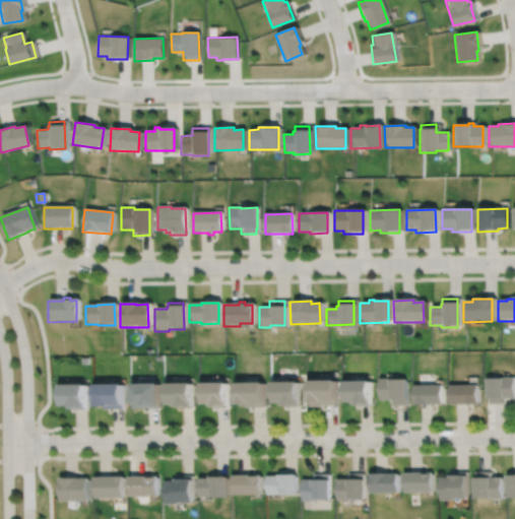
[(486,377),(487,403),(502,403),(502,397),(513,397),(513,376),(486,377)]
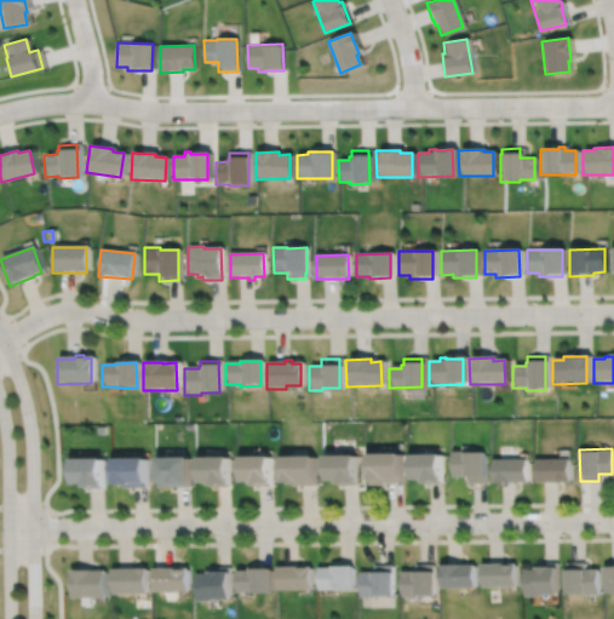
[(451,451),(451,475),(464,475),(464,482),(482,482),(482,475),(483,475),(483,450),(451,451)]
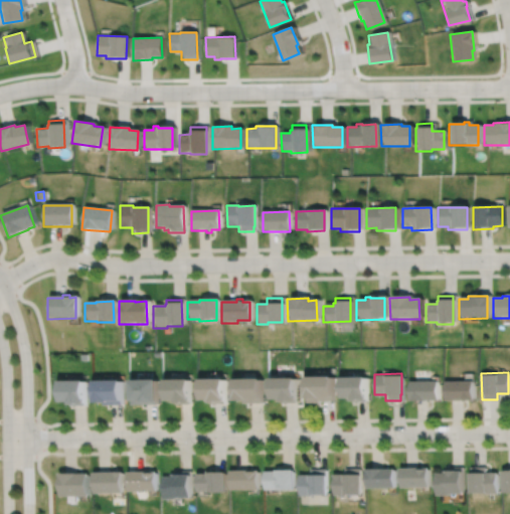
[(304,374),(304,401),(317,401),(317,400),(331,399),(330,374),(304,374)]
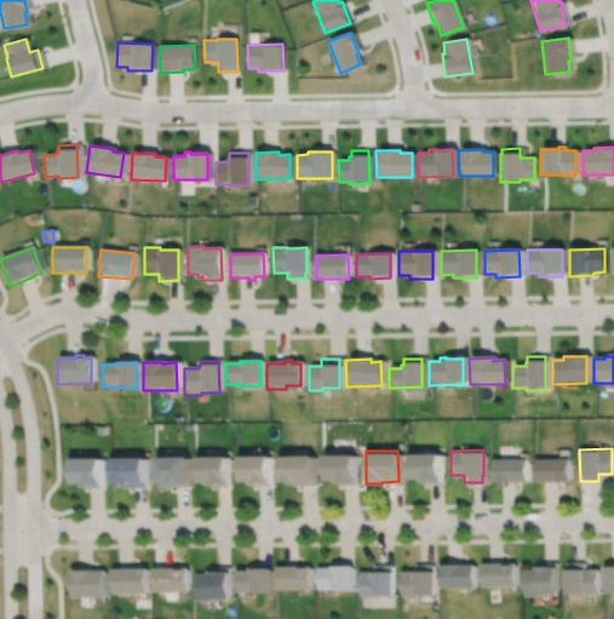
[(408,452),(408,477),(417,477),(417,481),(422,481),(422,483),(439,482),(437,451),(408,452)]
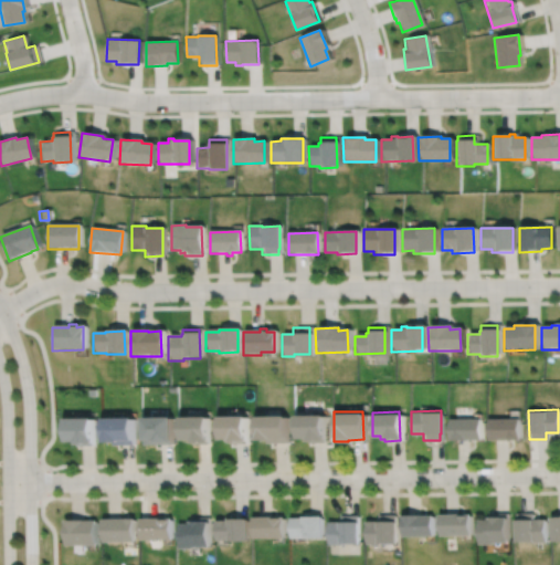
[(179,415),(180,439),(187,439),(187,442),(191,442),(191,443),(207,443),(205,414),(179,415)]
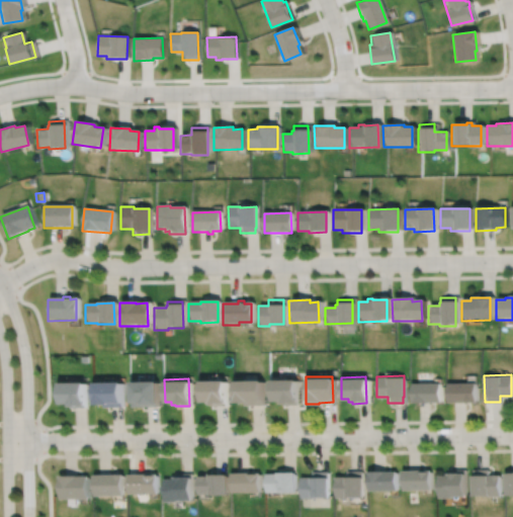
[(199,378),(200,402),(205,402),(205,405),(210,405),(210,406),(225,406),(225,378),(199,378)]
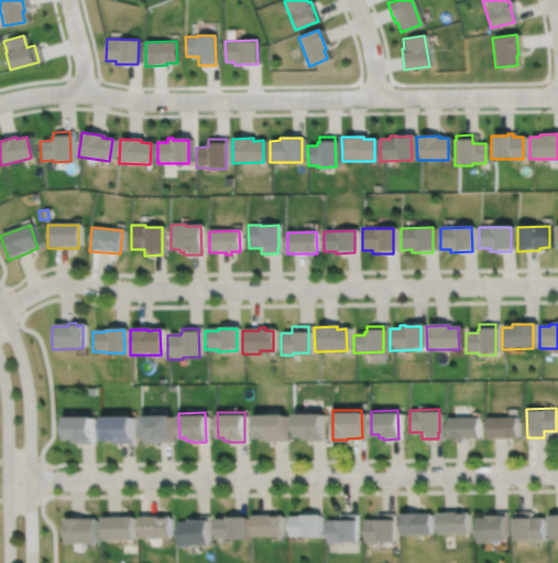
[(255,412),(255,439),(264,439),(264,441),(284,441),(284,412),(255,412)]
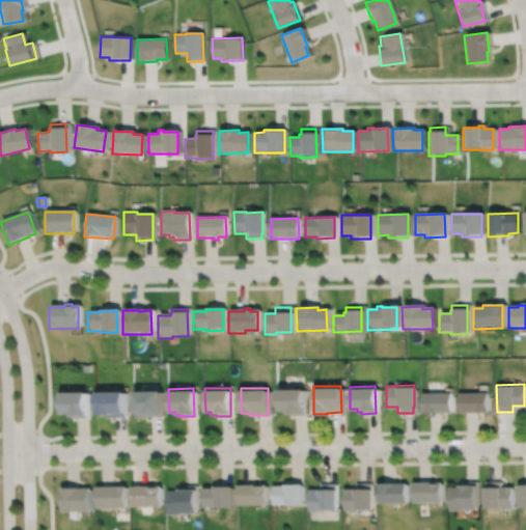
[(277,388),(278,411),(284,411),(284,414),(288,414),(288,415),(302,415),(301,388),(277,388)]
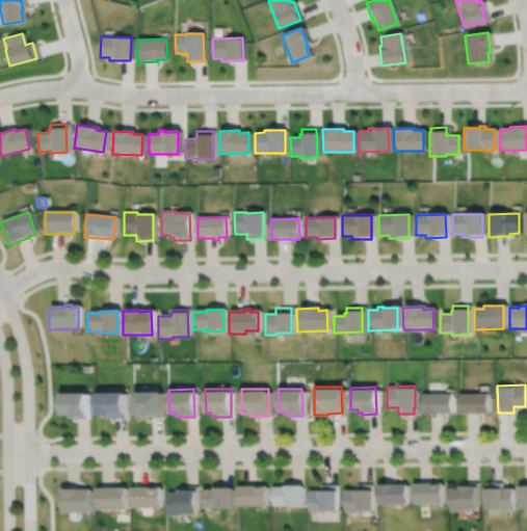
[(95,391),(96,416),(104,416),(104,418),(123,418),(123,390),(95,391)]
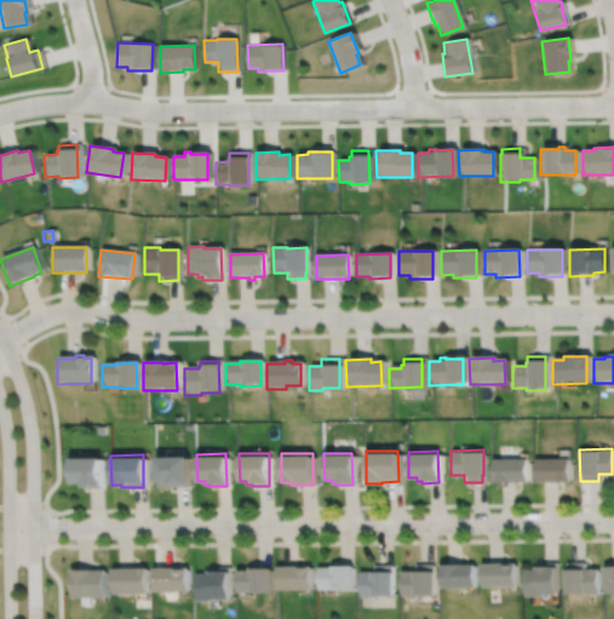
[(155,454),(156,486),(185,486),(185,482),(187,482),(187,454),(155,454)]
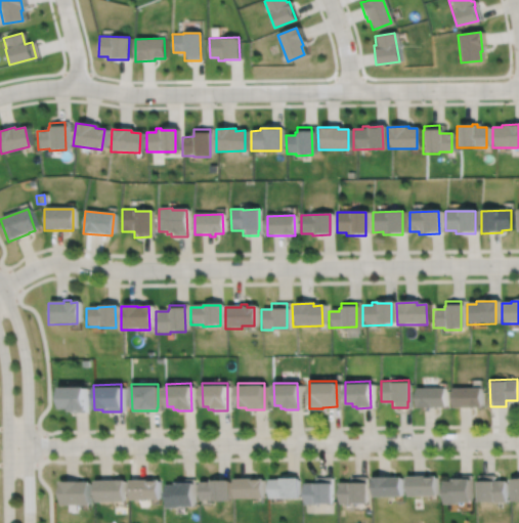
[(58,385),(58,408),(66,408),(66,410),(70,410),(70,412),(84,412),(83,385),(58,385)]
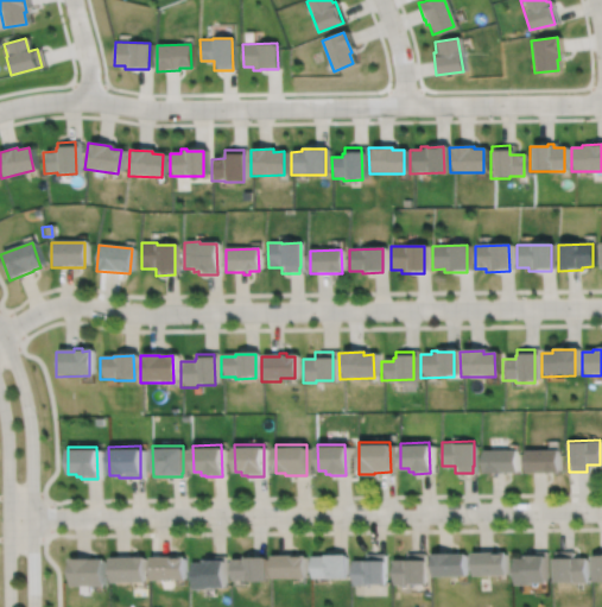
[(524,449),(525,472),(557,470),(557,448),(524,449)]
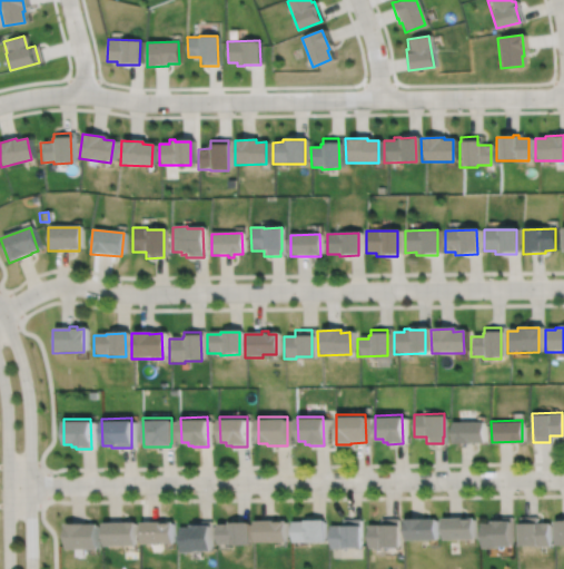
[(452,421),(453,442),(483,442),(483,421),(452,421)]
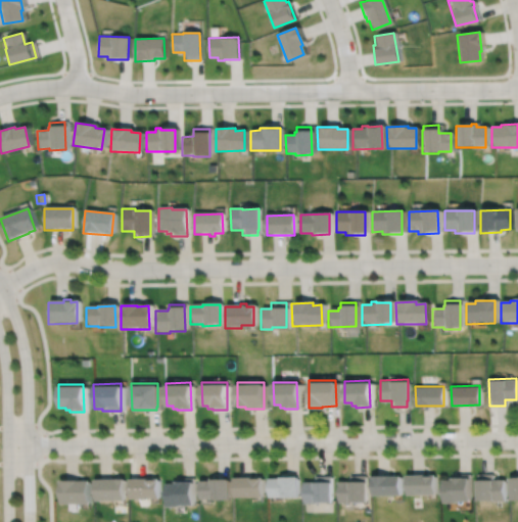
[(517,473),(508,473),(508,500),(517,500),(517,473)]
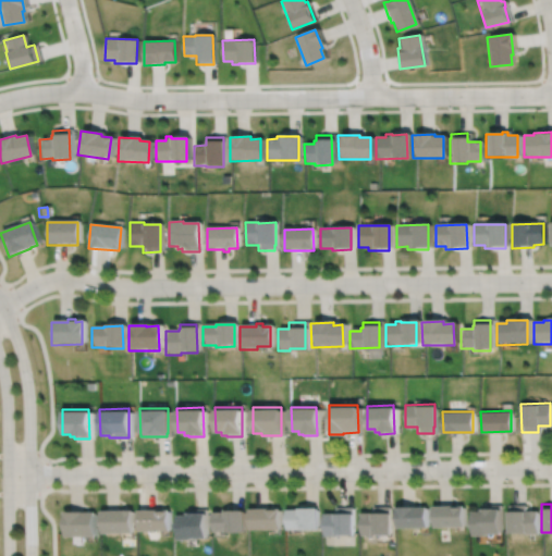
[(430,505),(431,527),(461,526),(461,505),(430,505)]
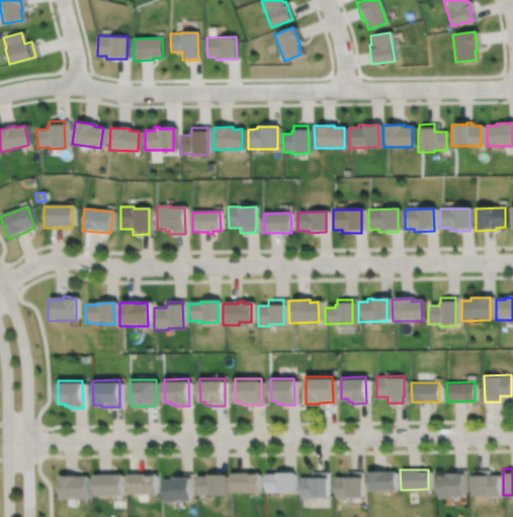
[(434,476),(435,498),(448,498),(448,496),(462,496),(462,469),(447,469),(447,472),(442,472),(442,476),(434,476)]
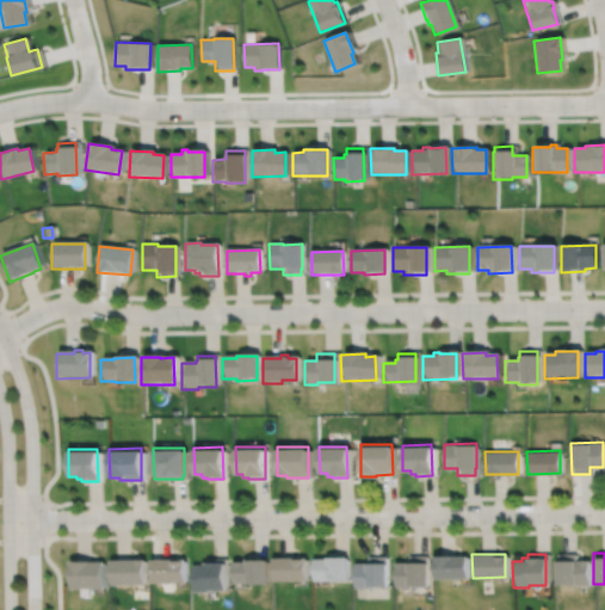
[(554,554),(554,585),(586,584),(585,560),(572,560),(572,554),(554,554)]
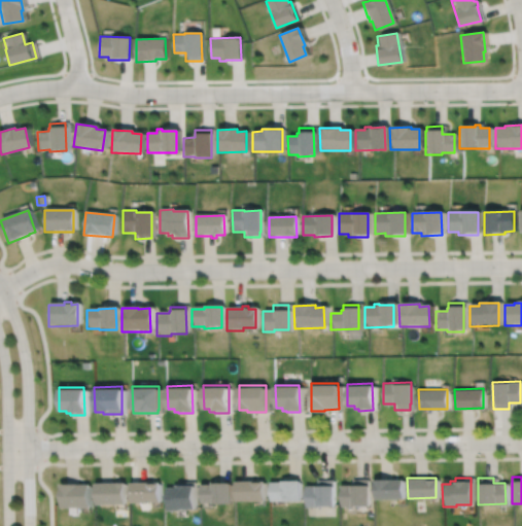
[(338,485),(338,506),(350,506),(350,505),(366,505),(366,479),(349,480),(349,485),(338,485)]
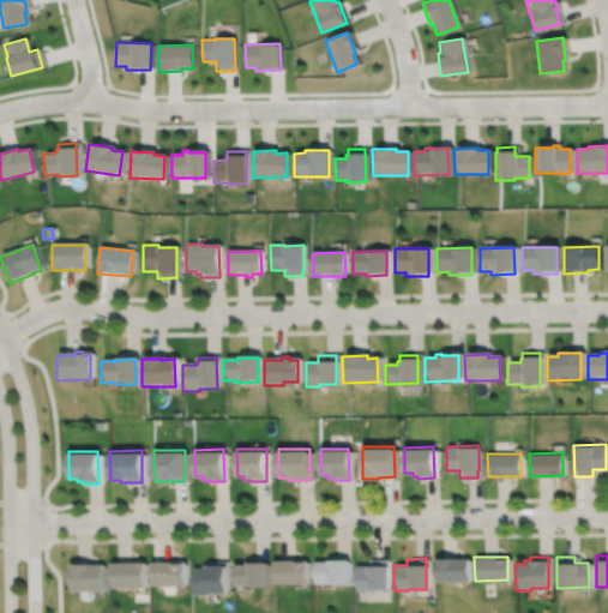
[(433,558),(433,581),(467,581),(465,558),(433,558)]
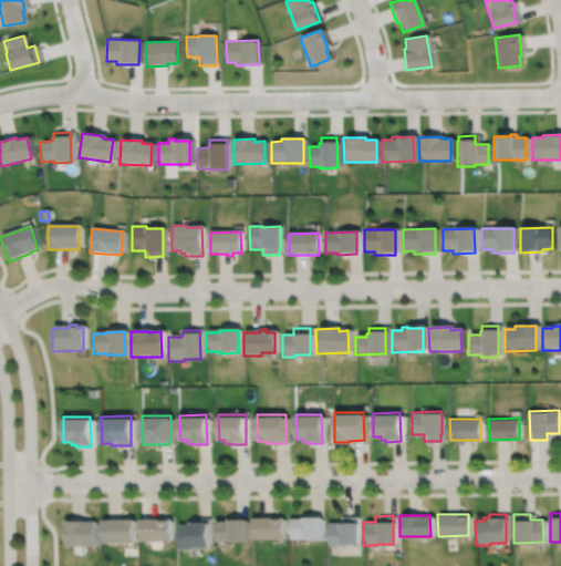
[(288,518),(289,538),(320,538),(320,516),(301,516),(301,518),(288,518)]
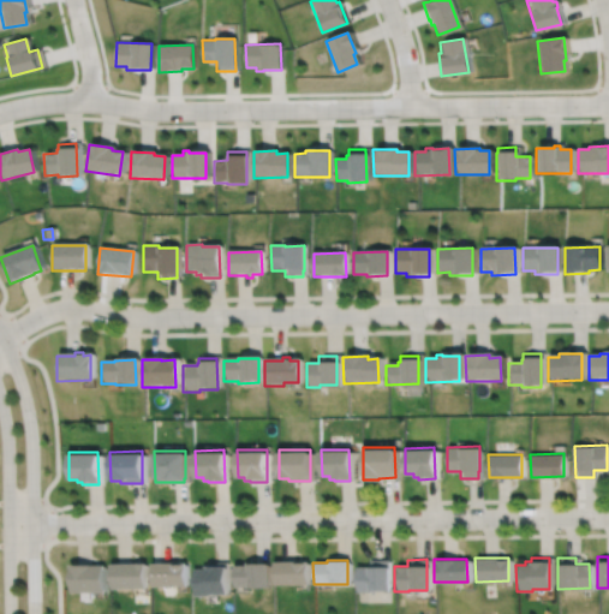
[(354,567),(354,592),(368,592),(368,591),(384,590),(384,560),(368,560),(368,567),(354,567)]
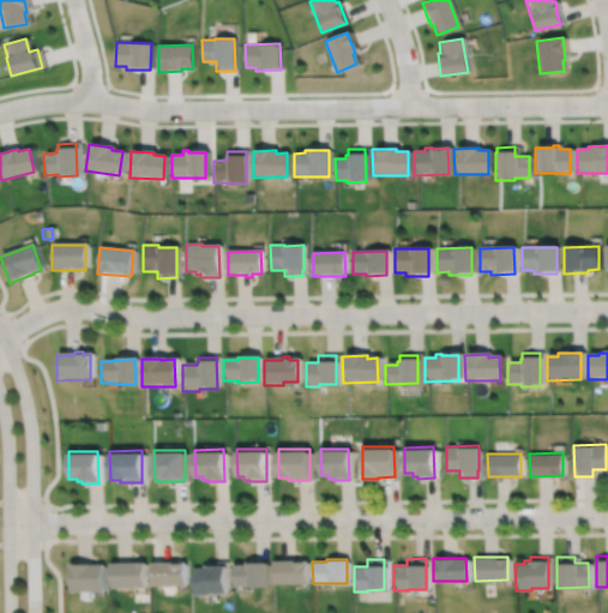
[(272,560),(272,583),(305,583),(305,560),(272,560)]
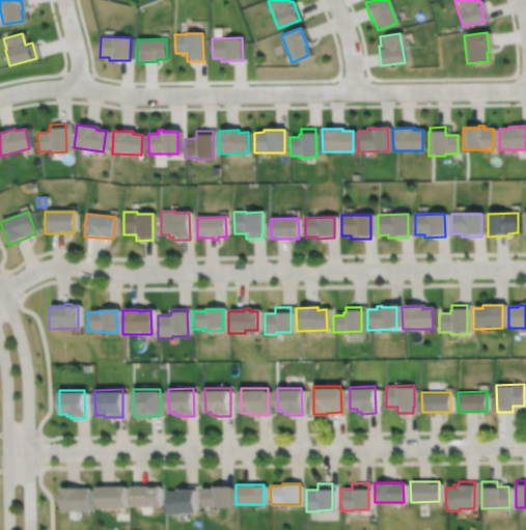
[(93,485),(93,508),(122,507),(122,485),(93,485)]
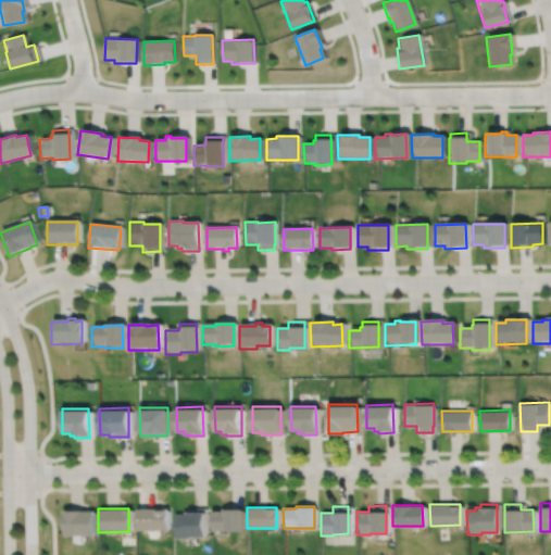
[(135,508),(135,530),(165,529),(165,508),(135,508)]
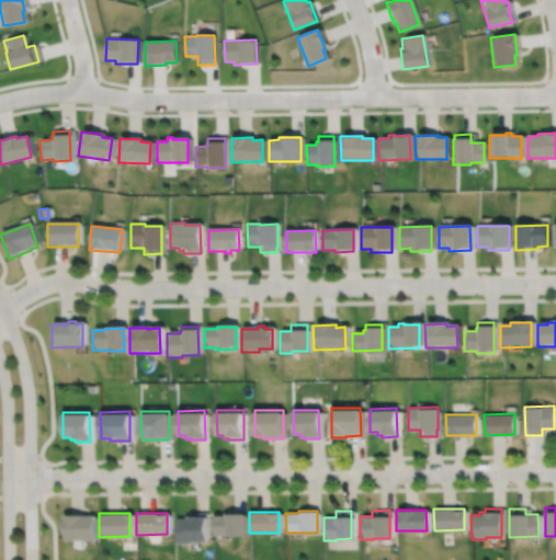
[(174,520),(174,544),(189,544),(189,541),(204,541),(204,513),(188,513),(188,516),(182,516),(182,520),(174,520)]
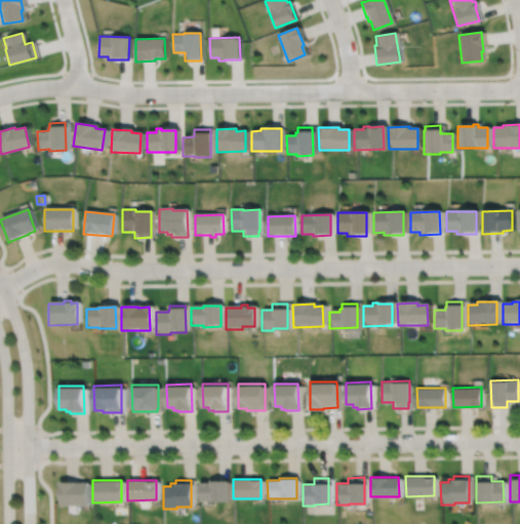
[(198,482),(198,501),(227,500),(227,480),(210,480),(205,480),(205,482),(198,482)]
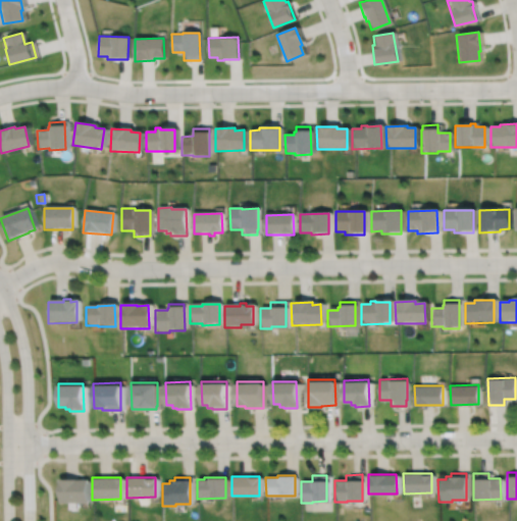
[(57,478),(57,503),(86,503),(86,479),(73,479),(73,478),(57,478)]
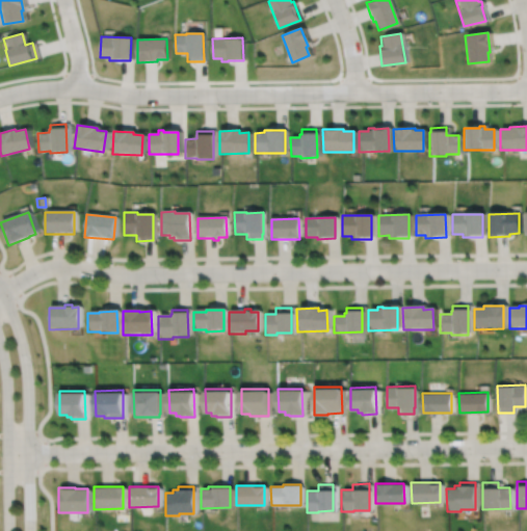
All buildings are outlined.
